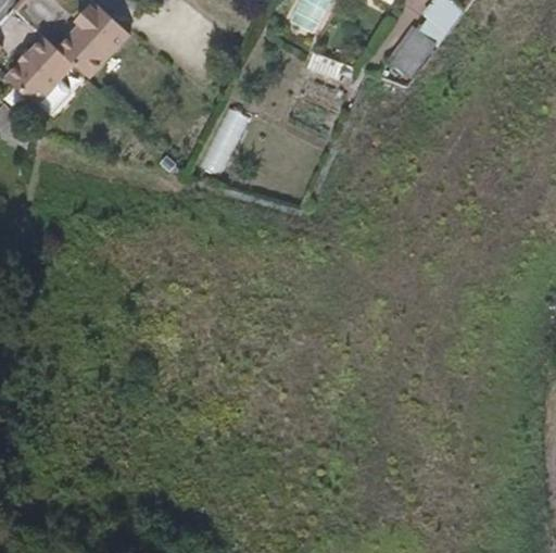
[(20,0),(12,10),(19,15),(33,0),(20,0)]
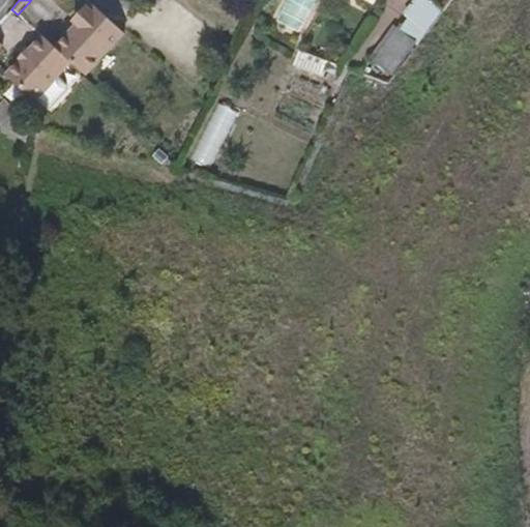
[(88,11),(93,4),(89,0),(87,0),(82,6),(88,11)]
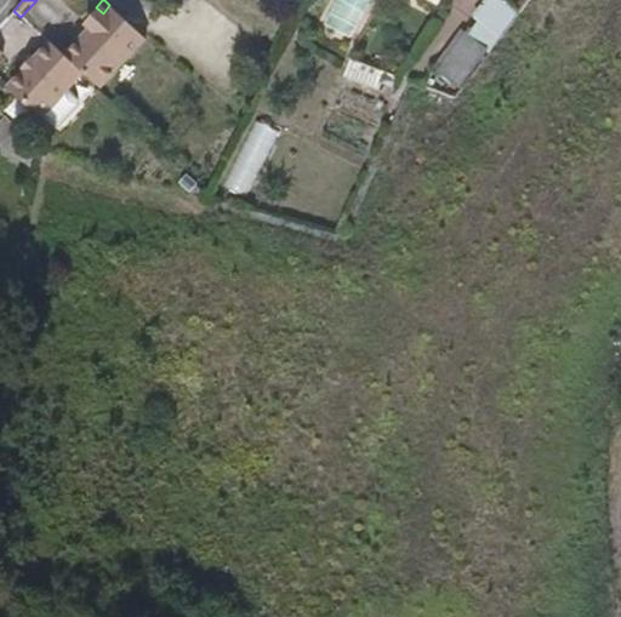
[(474,0),(463,20),(497,39),(512,13),(489,0),(474,0)]
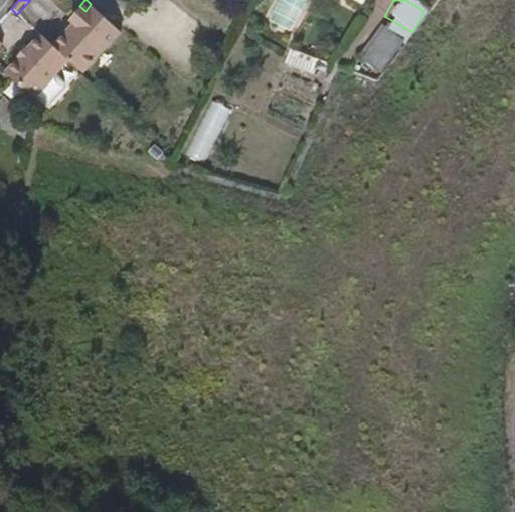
[(67,59),(82,73),(120,31),(91,4),(86,11),(79,6),(68,19),(72,23),(52,46),(67,59)]
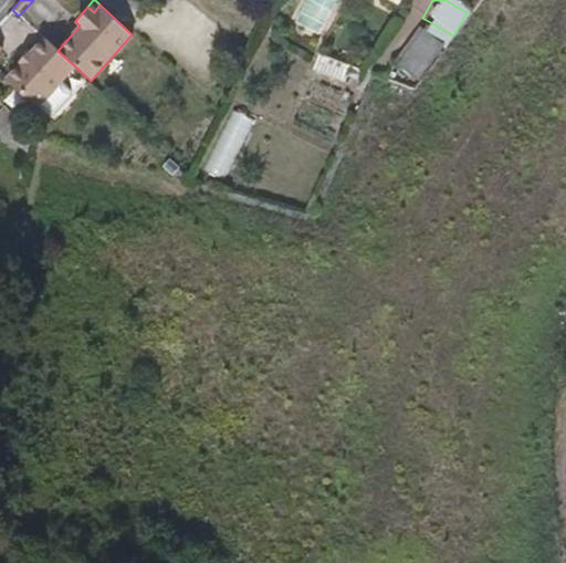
[(418,82),(444,43),(425,29),(397,66),(418,82)]
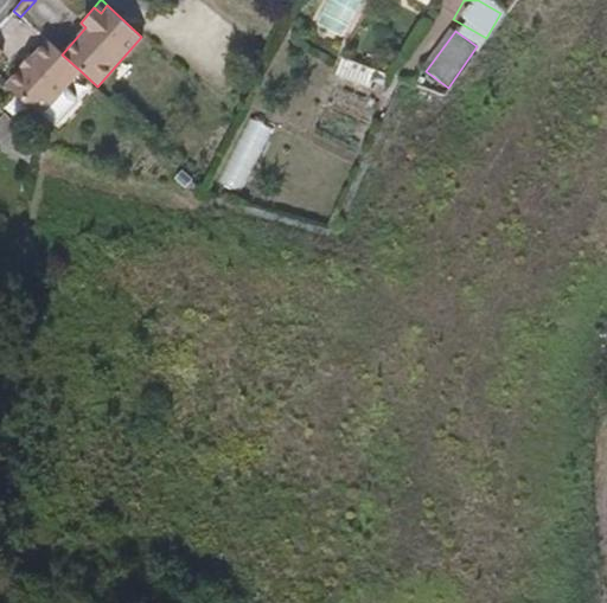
[(39,117),(80,70),(62,55),(49,43),(34,58),(23,70),(6,89),(39,117)]
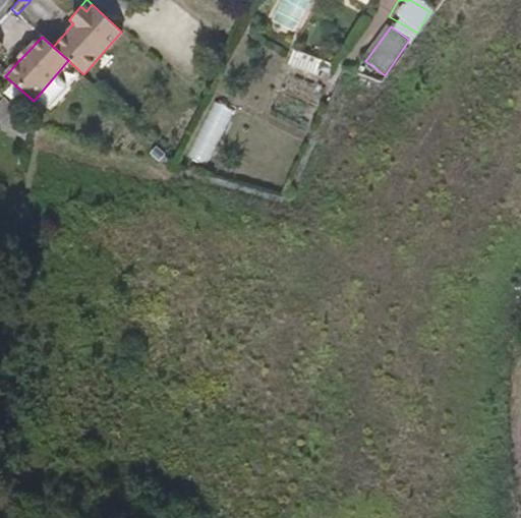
[(317,69),(321,51),(291,45),(288,63),(317,69)]
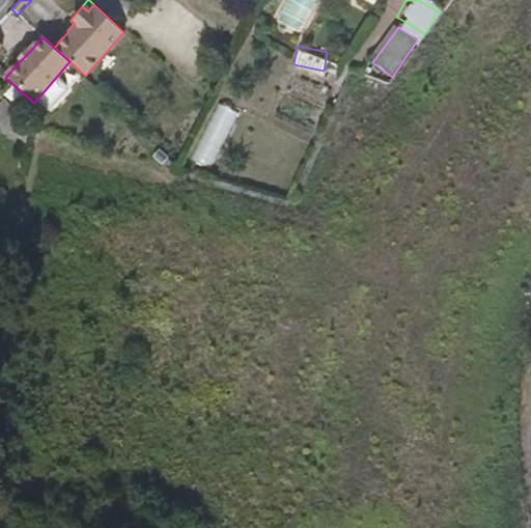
[(17,59),(20,61),(30,51),(27,48),(17,59)]
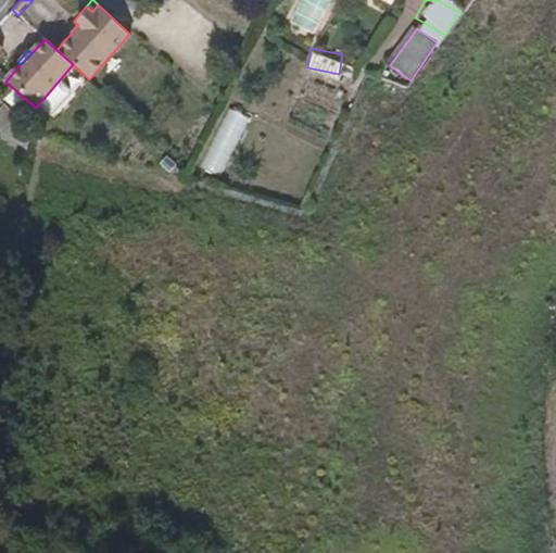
[(0,129),(5,136),(22,120),(5,103),(0,108),(0,129)]
